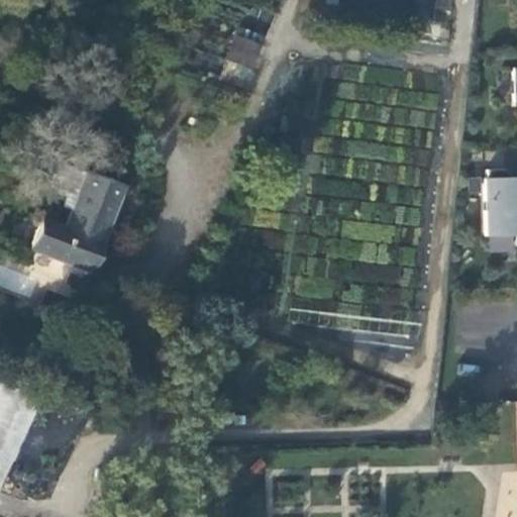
[(224,60),(248,69),(261,37),(237,28),(224,60)]
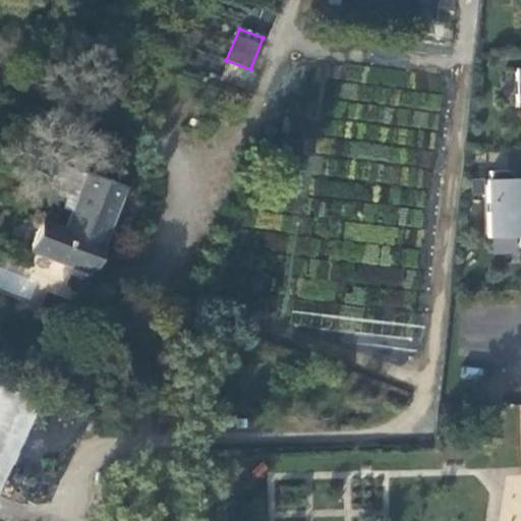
[(70,212),(85,174),(56,163),(45,190),(64,197),(60,207),(70,212)]
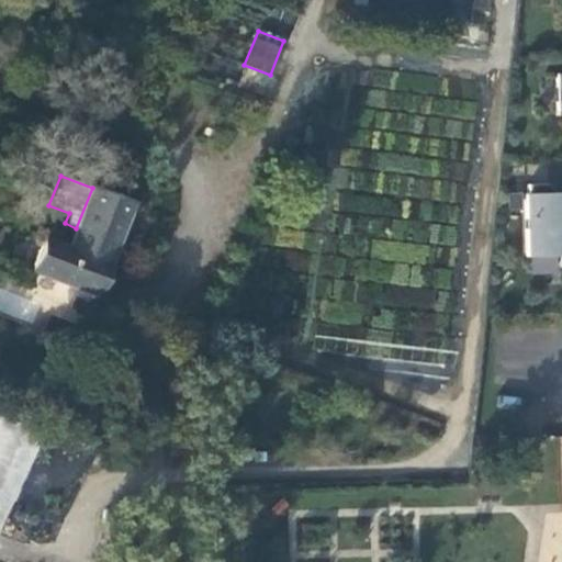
[(548,184),(526,183),(525,256),(557,255),(557,267),(561,266),(561,200),(557,200),(549,201),(548,192),(548,184)]
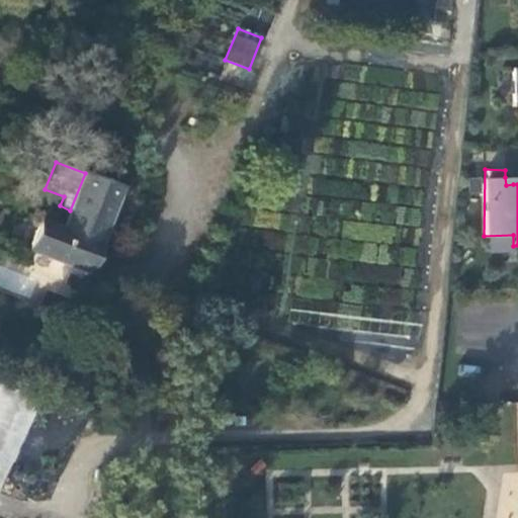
[(88,273),(121,188),(85,173),(70,210),(63,229),(38,219),(27,249),(88,273)]
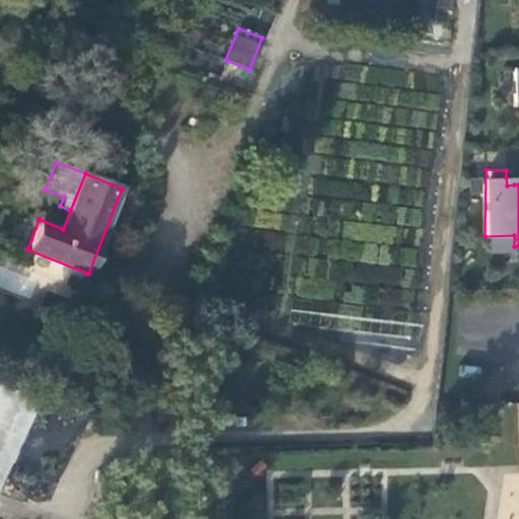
[(0,379),(0,491),(1,492),(42,397),(0,379)]
